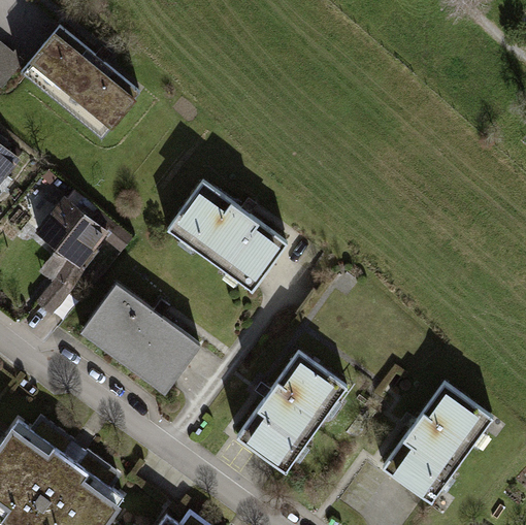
[(24,61),(17,70),(103,141),(140,92),(55,23),(24,61)]
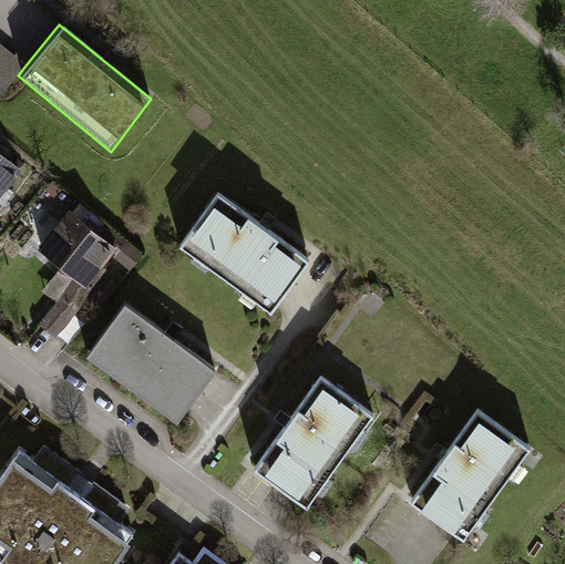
[(26,65),(0,45),(0,98),(18,75),(26,65)]
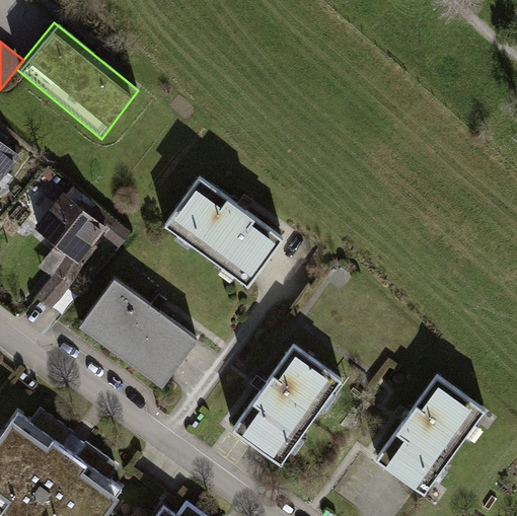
[(0,181),(20,156),(0,141),(0,181)]
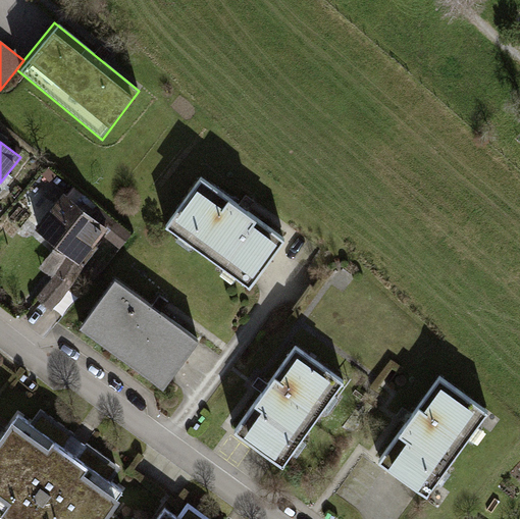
[(201,177),(166,225),(249,288),(284,238),(201,177)]
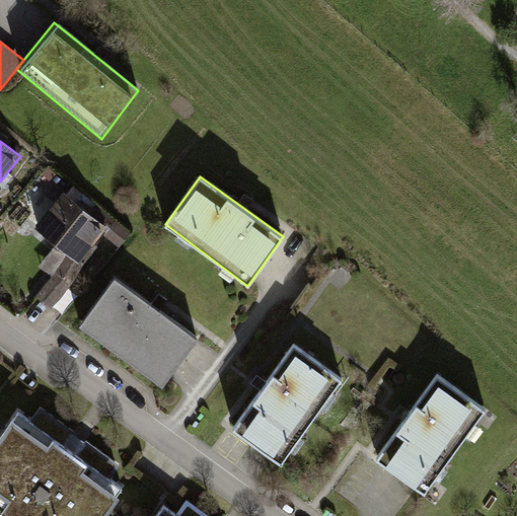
[(62,193),(31,227),(65,254),(77,264),(99,237),(106,229),(89,215),(62,193)]
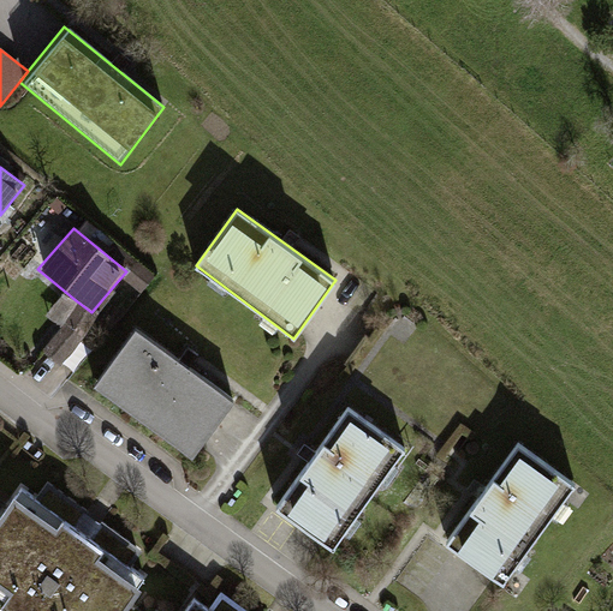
[(113,244),(106,255),(126,271),(118,281),(142,298),(154,277),(113,244)]
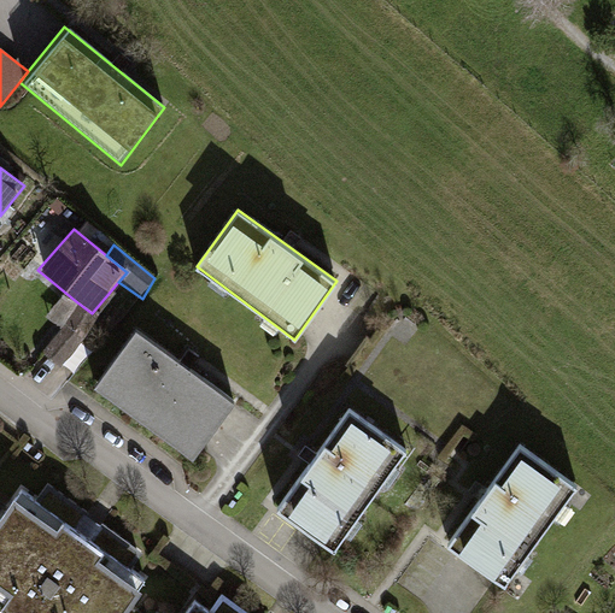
[(92,313),(77,302),(63,328),(40,354),(58,370),(85,340),(98,318),(92,313)]
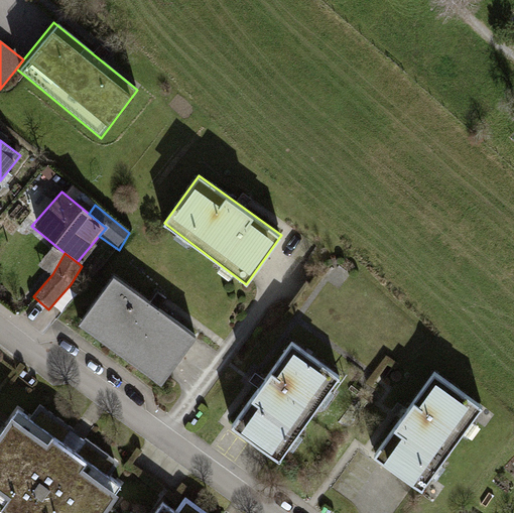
[(195,335),(113,275),(77,324),(161,382),(195,335)]
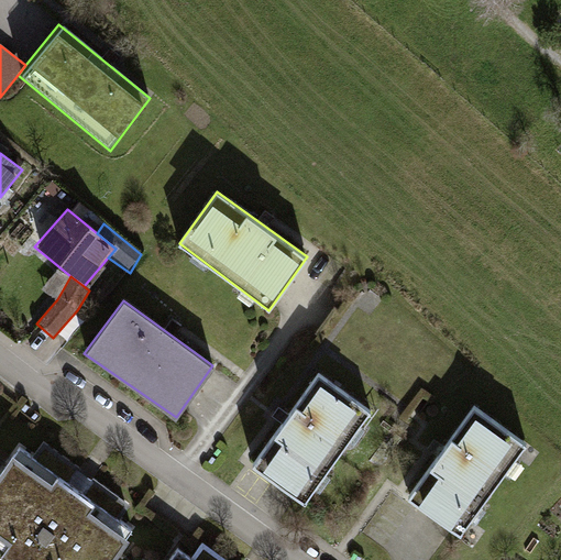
[(317,374),(250,465),(305,502),(365,408),(317,374)]
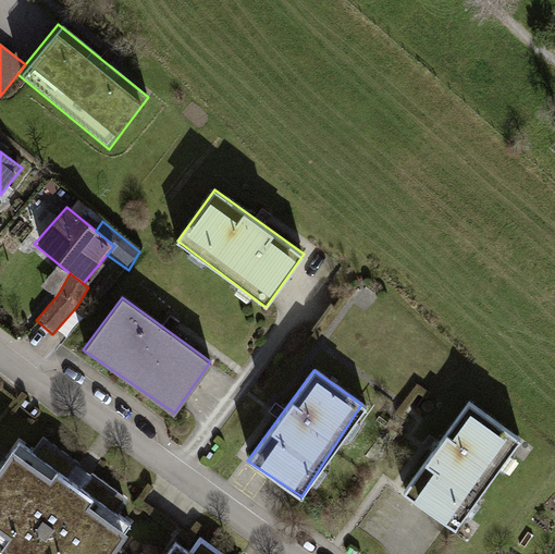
[(468,402),(403,491),(455,531),(521,436),(468,402)]
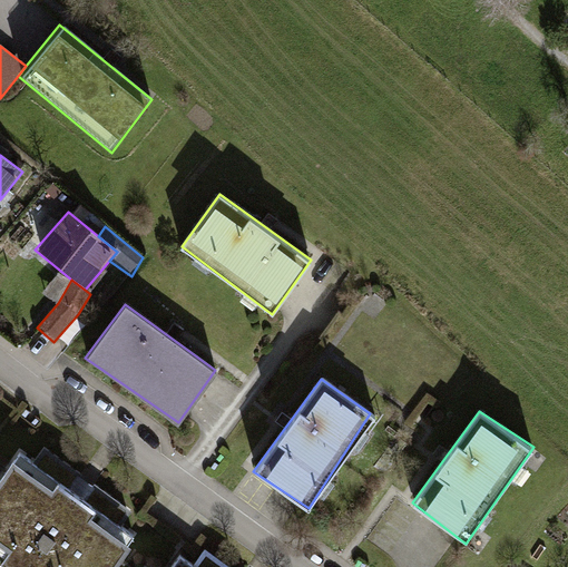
[(32,462),(17,451),(0,475),(0,566),(110,566),(133,537),(118,526),(129,512),(40,448),(32,462)]
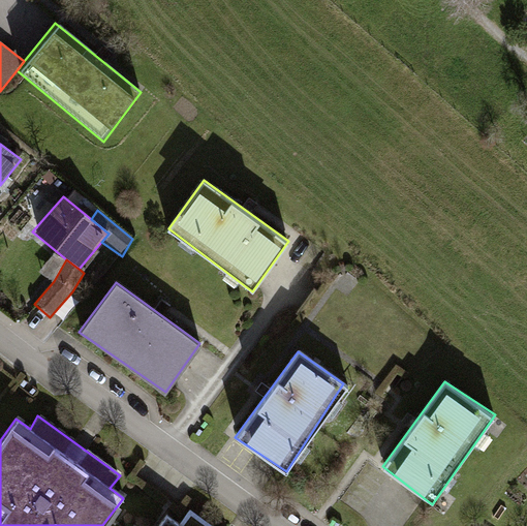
[(179,524),(163,513),(153,525),(211,525),(189,511),(179,524)]
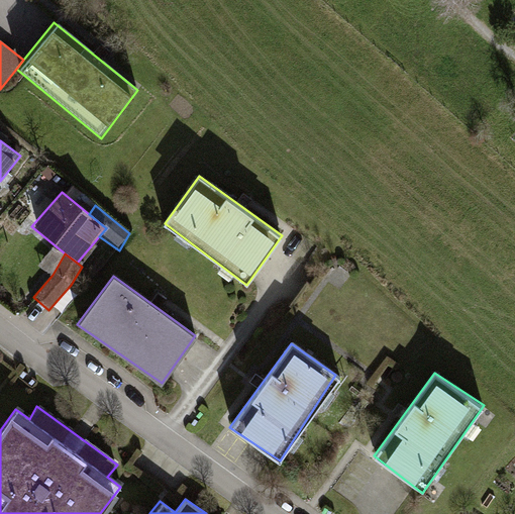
All buildings are outlined.
